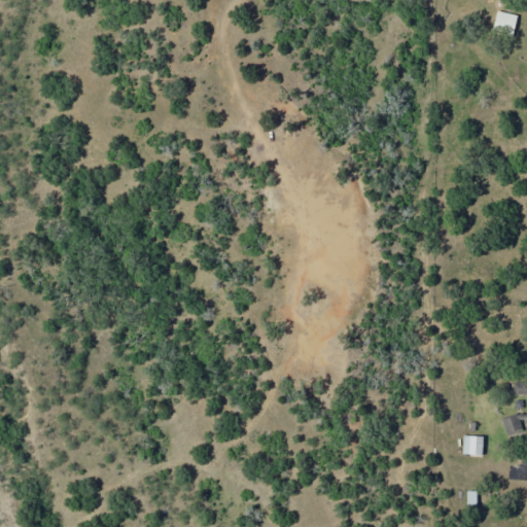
[(515,29),(517,14),(496,11),(494,26),(515,29)]
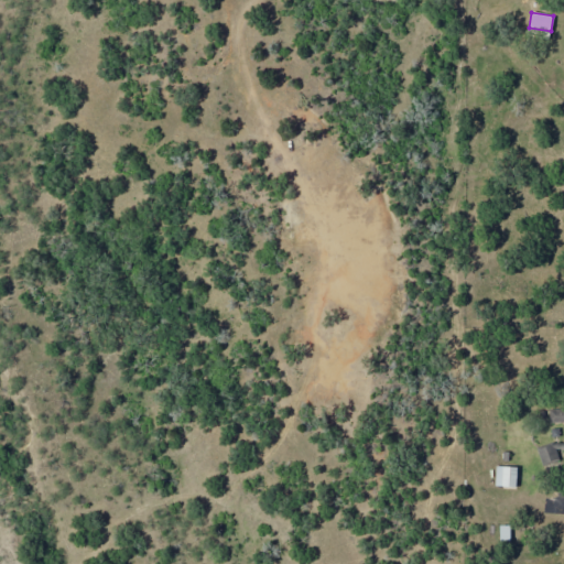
[(563,408),(550,409),(550,423),(563,422),(563,408)]
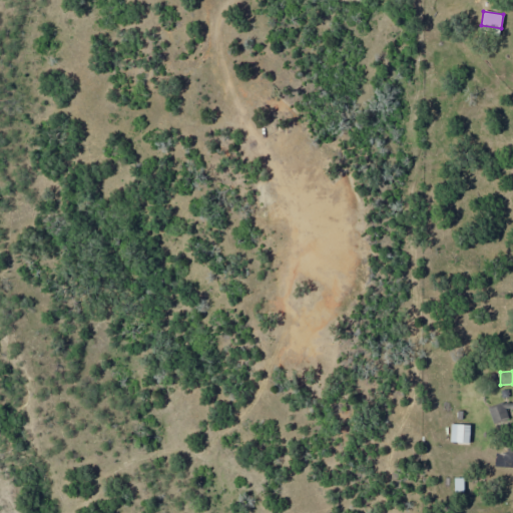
[(494,425),(509,420),(503,404),(489,409),(494,425)]
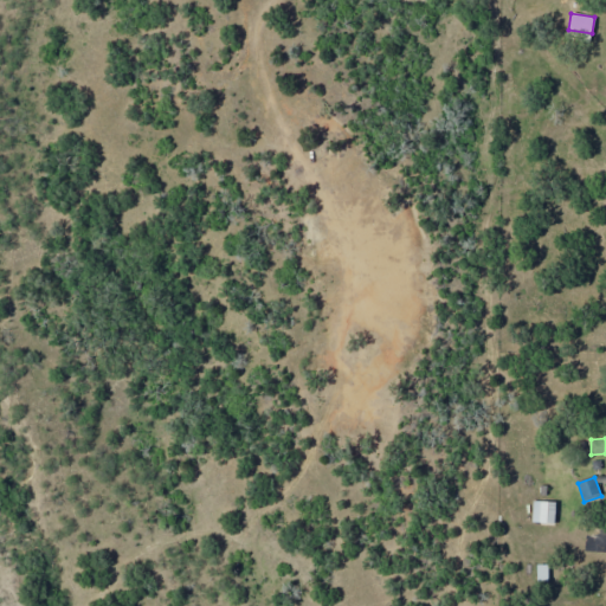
[(556,502),(534,501),(533,523),(555,523),(556,502)]
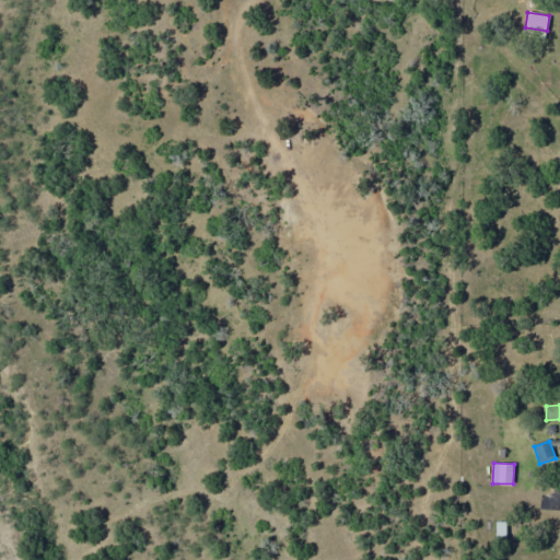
[(506,521),(497,522),(497,539),(506,539),(506,521)]
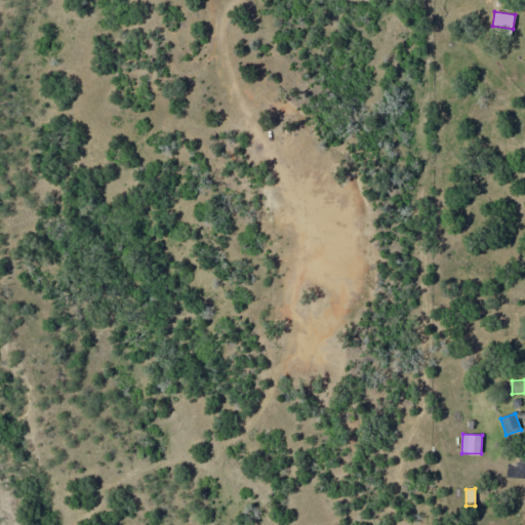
All buildings are outlined.
